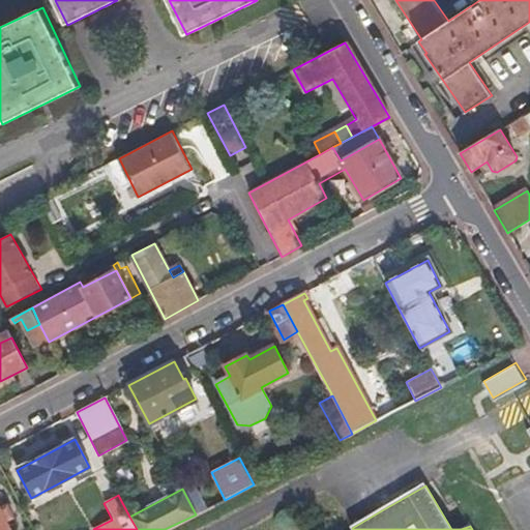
[(9,529),(0,511),(0,529),(9,529)]
